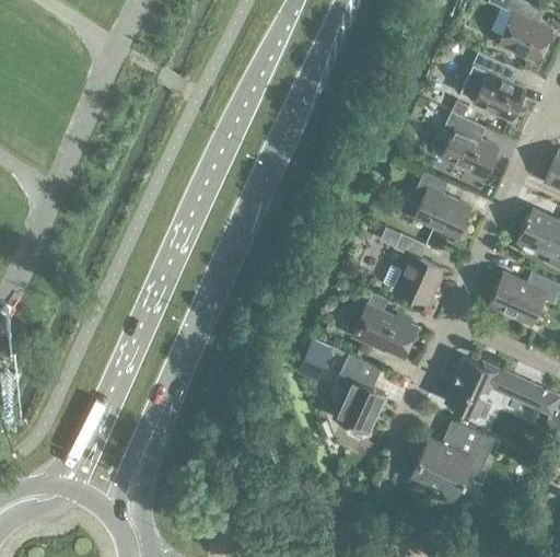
[(487,0),(487,1),(512,13),(498,45),(536,62),(551,30),(529,20),(535,7),(521,0),(487,0)]
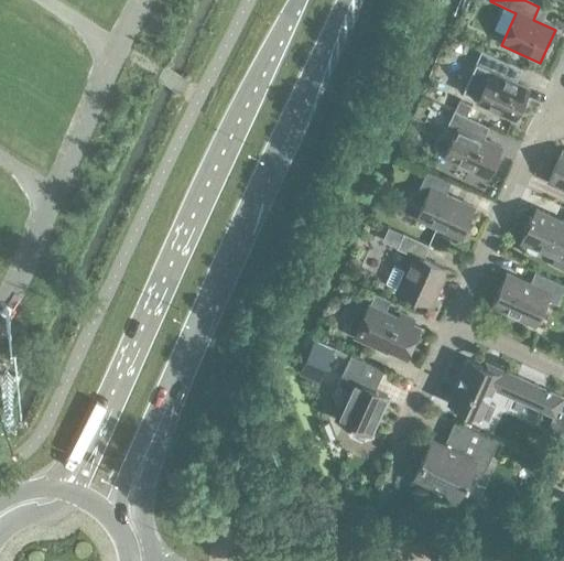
[(513,121),(528,89),(502,78),(508,65),(480,53),(475,66),(490,74),(477,105),(513,121)]
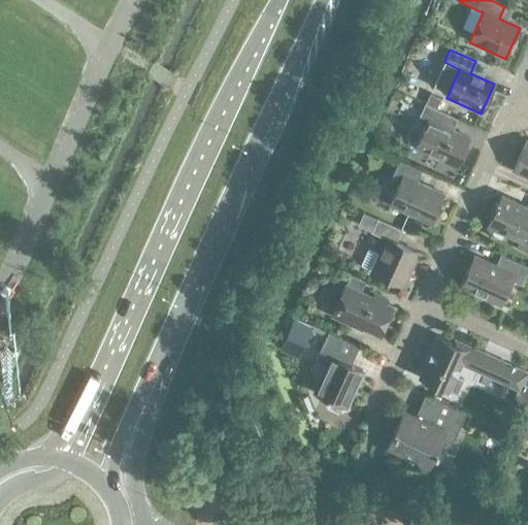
[(408,102),(423,108),(417,122),(426,126),(416,150),(456,168),(469,139),(442,127),(448,116),(425,105),(410,99),(408,102)]
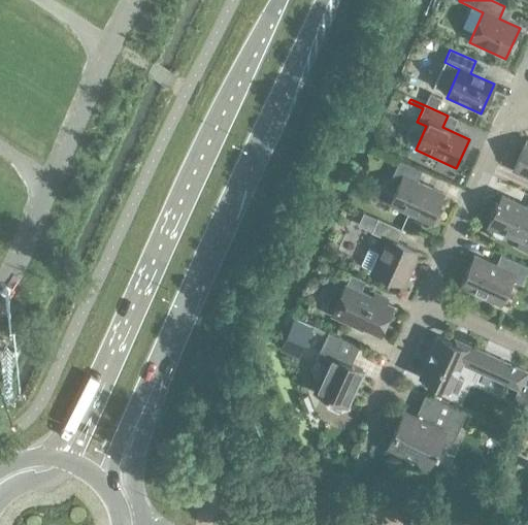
[(527,142),(526,142),(513,171),(527,178),(527,142)]
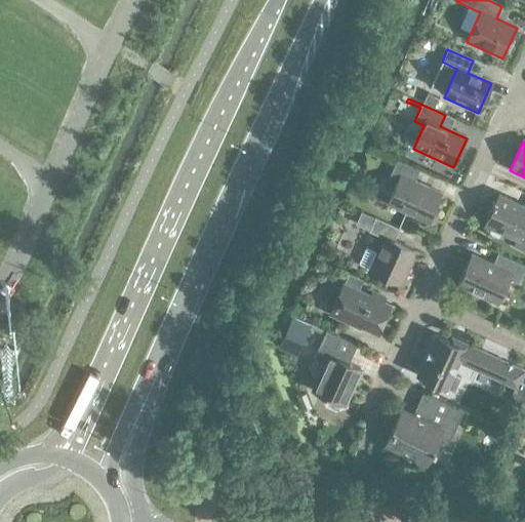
[(428,223),(441,194),(414,183),(419,171),(397,161),(390,177),(399,182),(388,205),(428,223)]
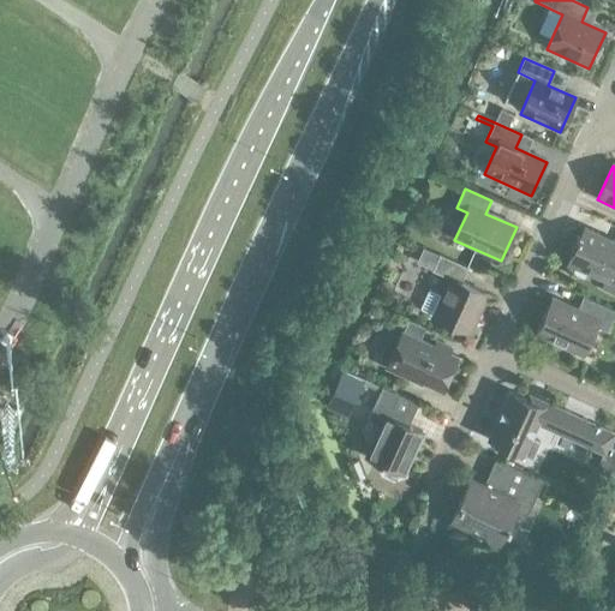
[(614,243),(584,229),(568,264),(607,281),(602,291),(614,295),(614,293),(614,243)]
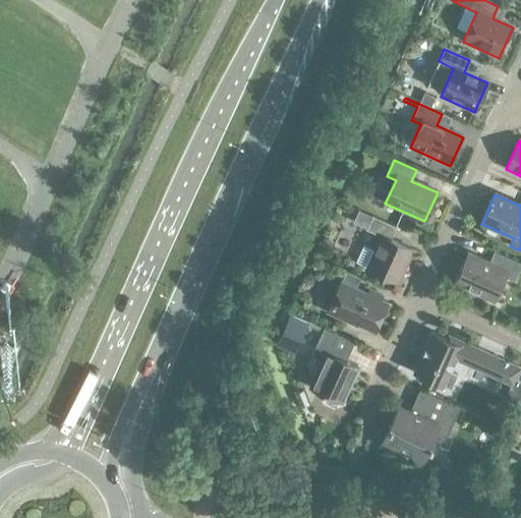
[(411,250),(391,241),(397,228),(372,218),(366,231),(381,237),(374,251),(363,246),(356,263),(367,268),(367,269),(397,282),(411,250)]
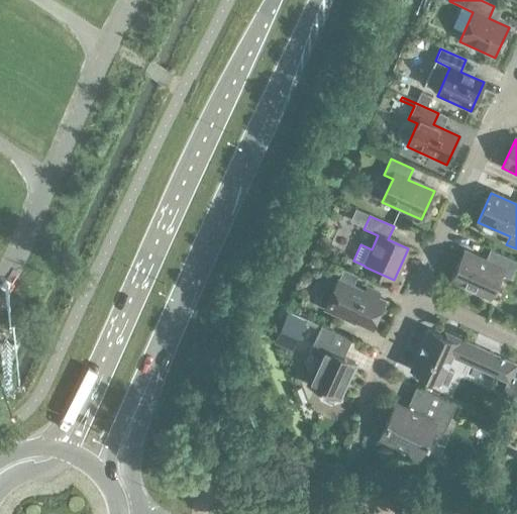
[(510,280),(516,264),(516,263),(490,250),(485,262),(463,252),(450,282),(490,299),(501,276),(510,280)]
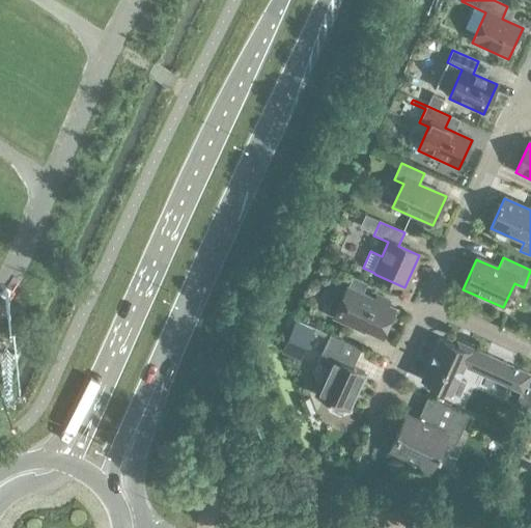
[(367,284),(352,278),(347,288),(362,295),(367,284)]
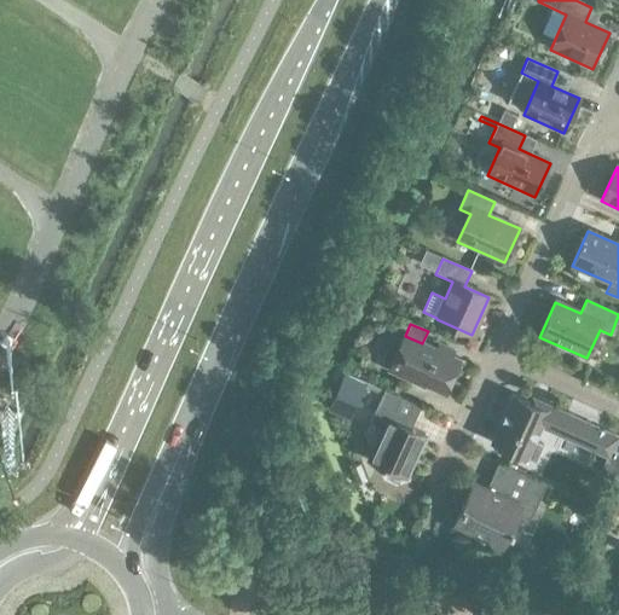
[(444,394),(460,361),(451,358),(453,352),(439,344),(437,350),(422,343),(405,336),(388,371),(411,382),(412,379),(444,394)]
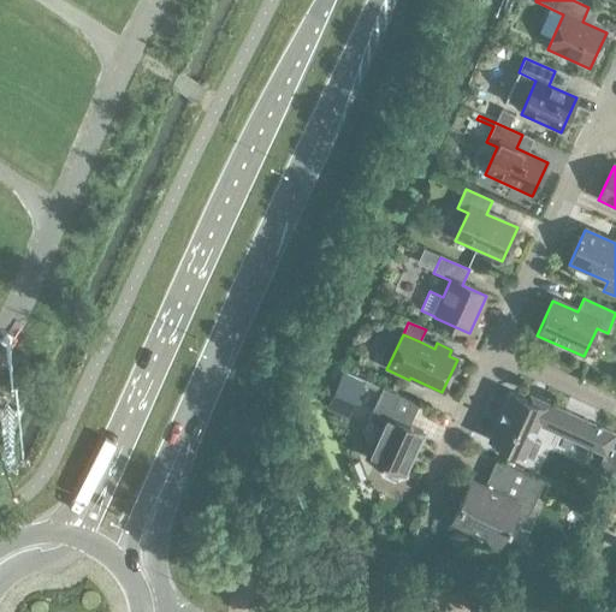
[(374,391),(380,393),(368,422),(380,428),(368,457),(406,474),(424,434),(409,428),(419,405),(383,390),(383,388),(375,385),(374,391)]
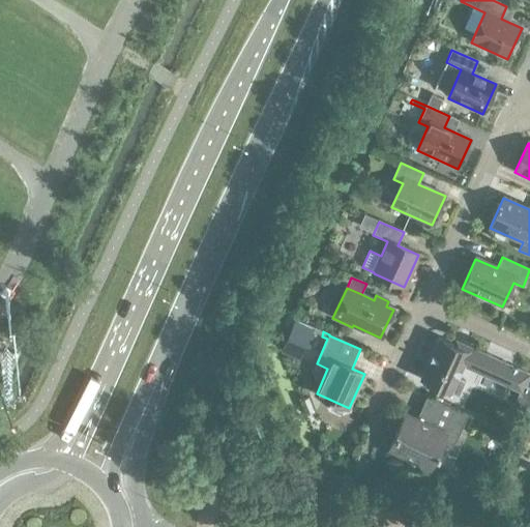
[(511,413),(525,419),(529,408),(529,407),(529,389),(525,387),(529,376),(465,346),(463,350),(439,340),(420,380),(459,398),(465,383),(457,379),(463,367),(520,392),(511,413)]
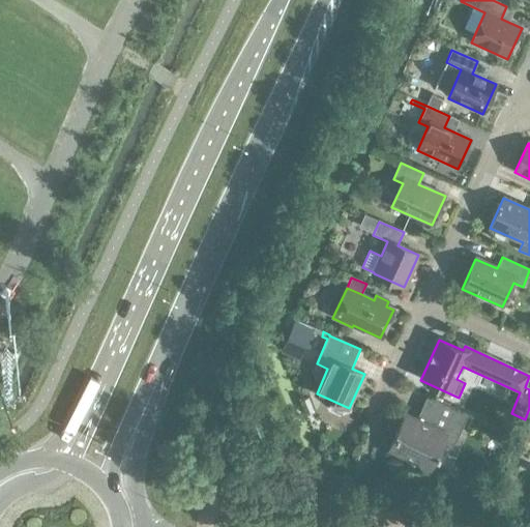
[(455,443),(468,416),(434,401),(424,423),(405,415),(389,448),(431,468),(442,442),(450,445),(455,443)]
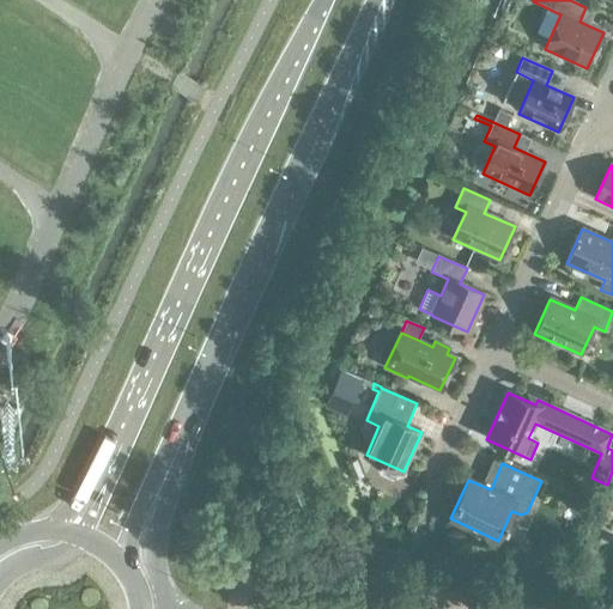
[(612,472),(607,485),(598,505),(612,511),(612,509),(612,472)]
